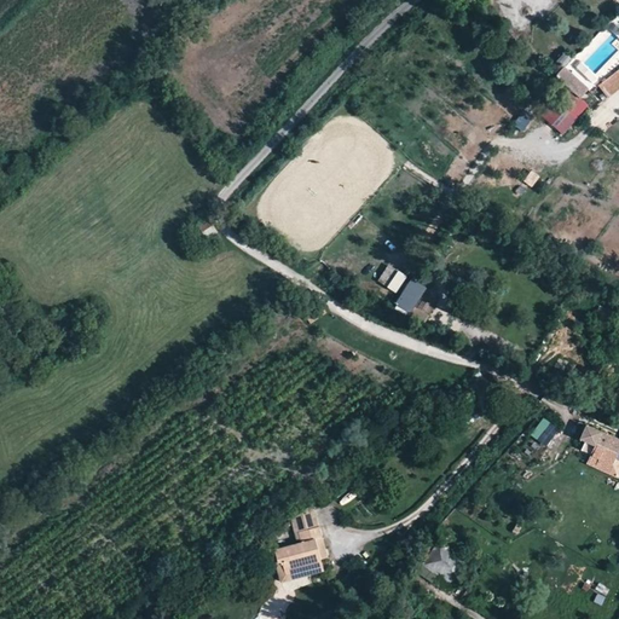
[(566,68),(559,79),(582,98),(589,88),(566,68)]
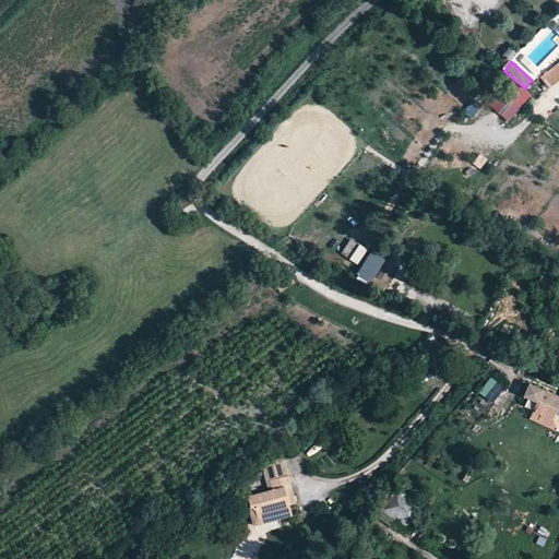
[(558,63),(540,78),(549,88),(558,80),(558,63)]
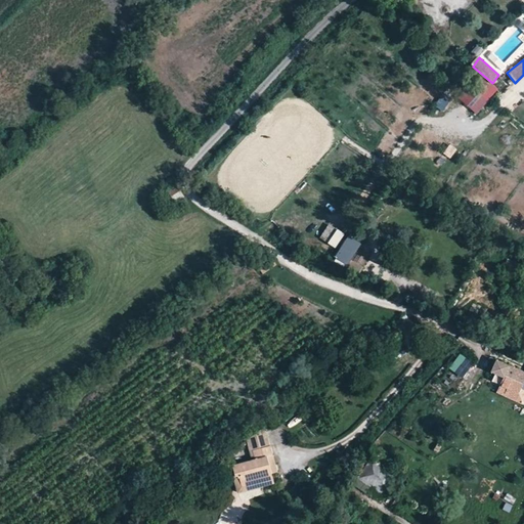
[(444,113),(452,98),(442,93),(434,107),(444,113)]
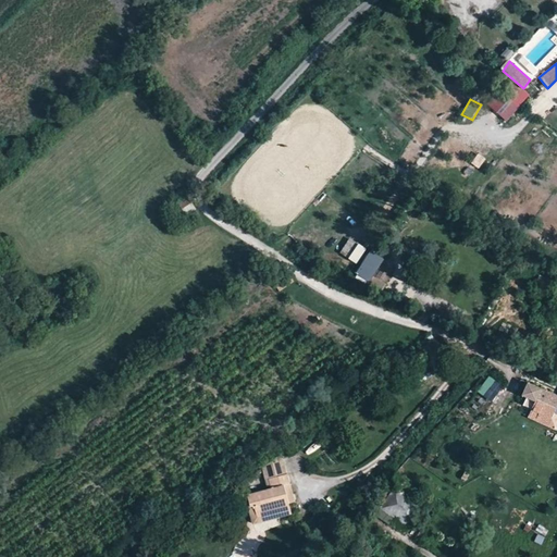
[(181,206),(188,215),(196,208),(189,199),(181,206)]
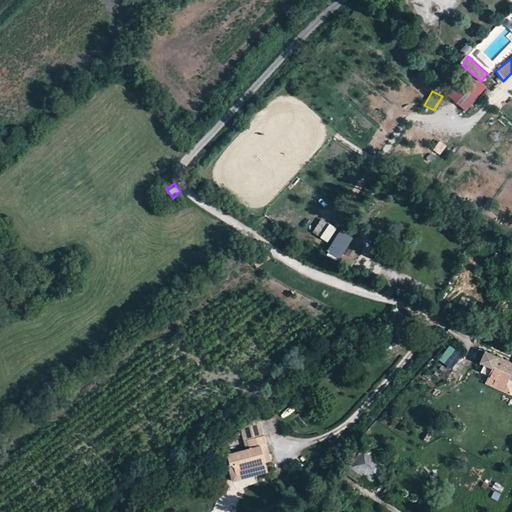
[(313,233),(330,242),(338,226),(321,218),(313,233)]
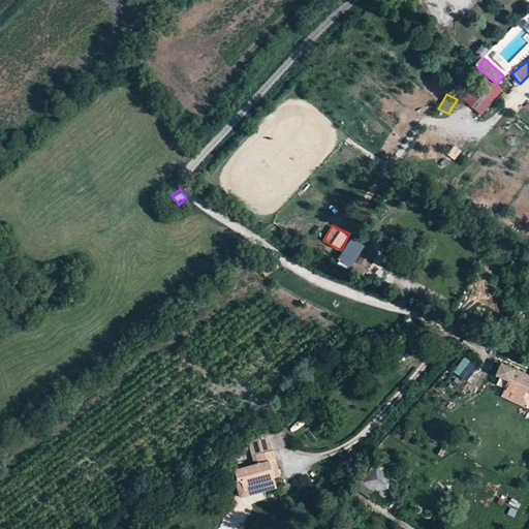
[(343,257),(352,263),(358,255),(364,245),(354,239),(343,257)]
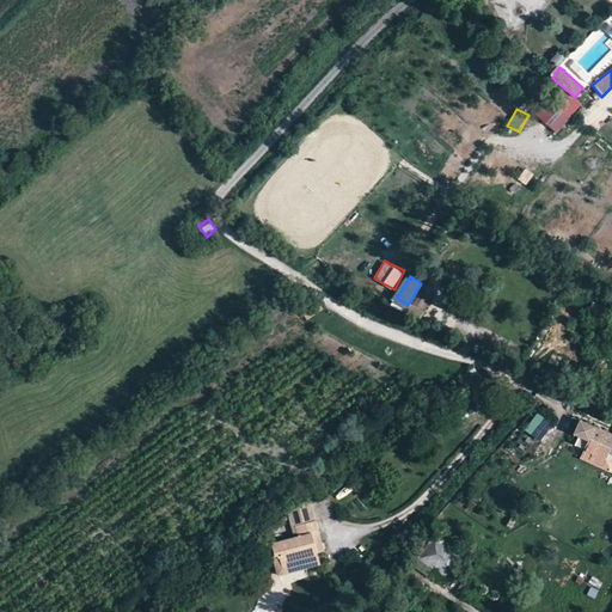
[(417,298),(414,306),(426,311),(429,303),(417,298)]
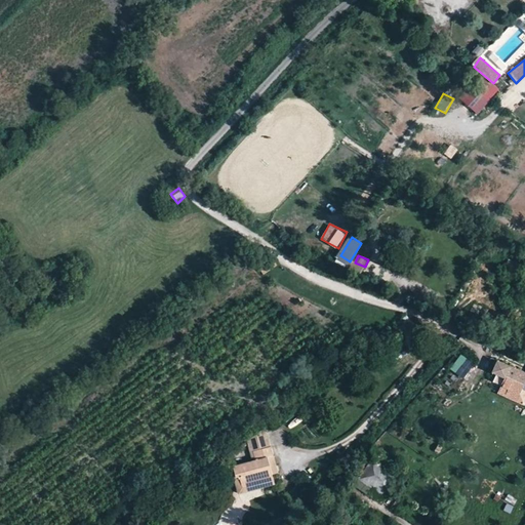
[(258,266),(264,274),(271,270),(278,265),(272,256),(258,266)]
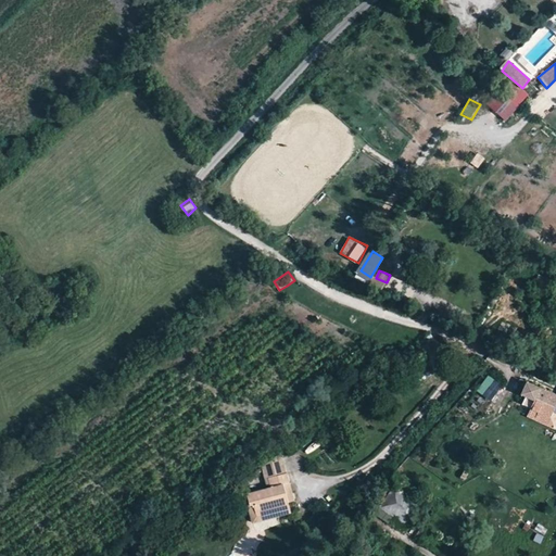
[(533,287),(546,293),(552,281),(539,276),(533,287)]
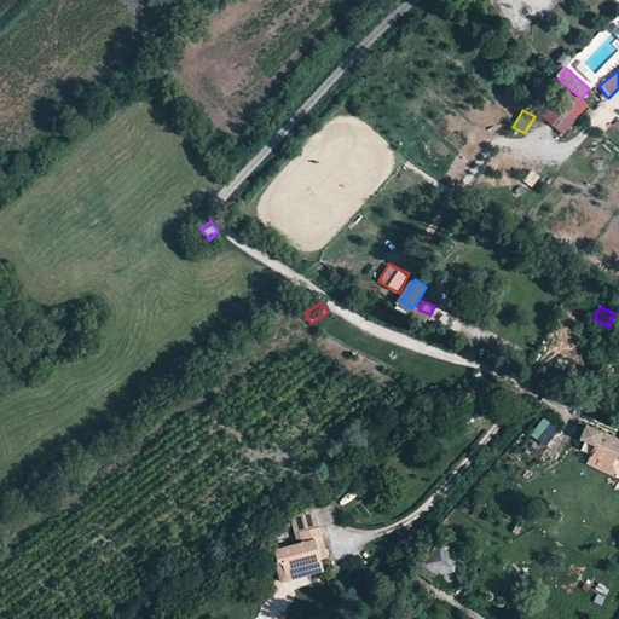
[(484,376),(474,386),(482,395),(492,386),(484,376)]
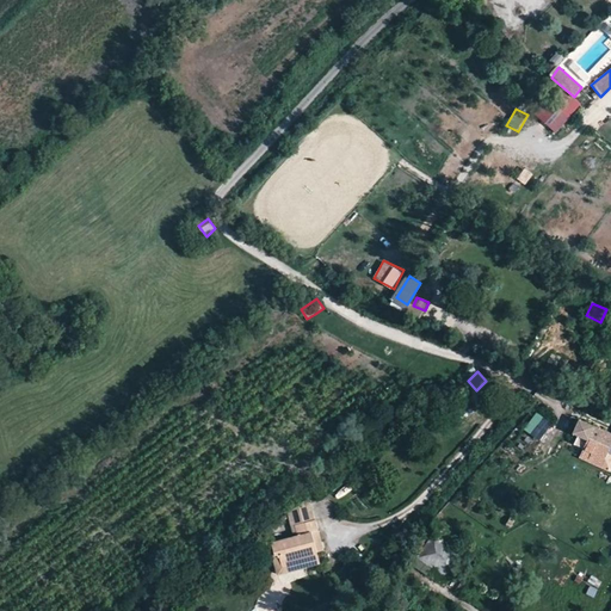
[(486,381),(476,390),(481,397),(492,388),(486,381)]
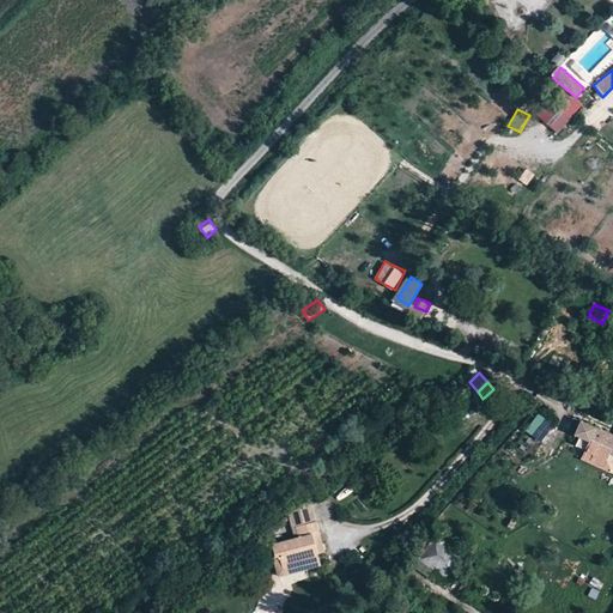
[(541,411),(490,462),(499,472),(551,420),(541,411)]
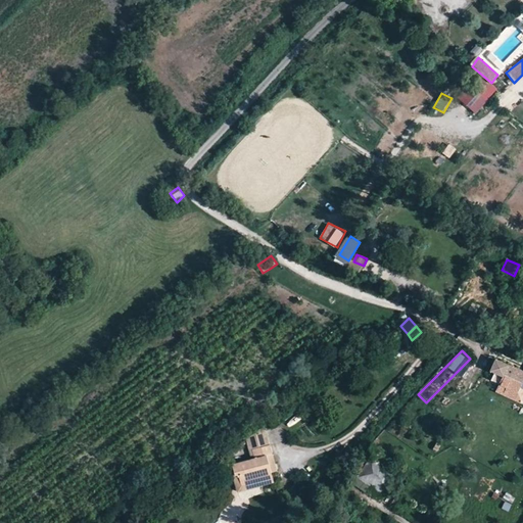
[(496,360),(490,370),(495,373),(492,380),(500,384),(518,391),(522,379),(522,372),(513,367),(496,360)]
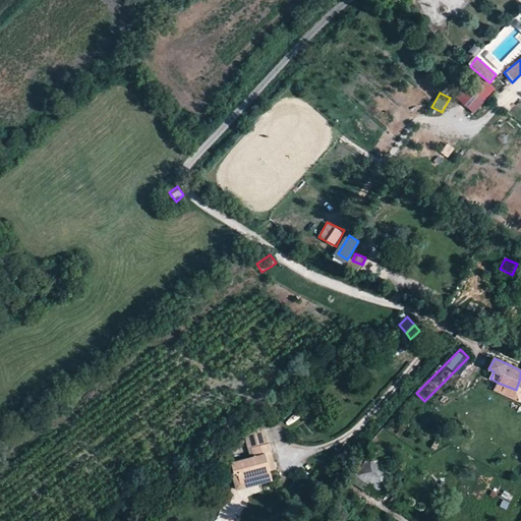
[(520,378),(516,390),(498,383),(496,388),(519,399),(520,394),(520,378)]
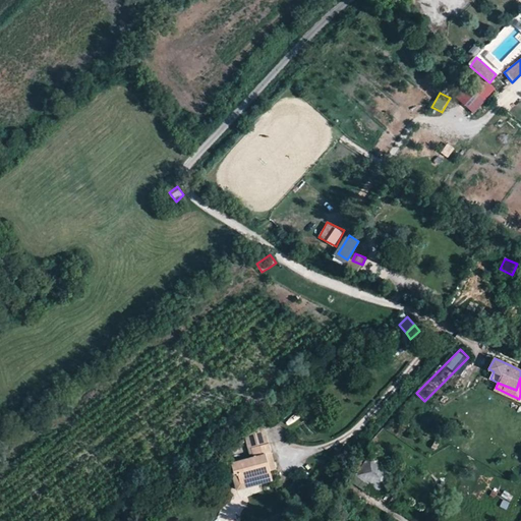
[(265,454),(272,452),(270,445),(264,424),(247,437),(250,448),(252,458),(229,463),(231,474),(236,473),(239,482),(259,478),(261,482),(272,480),(269,470),(265,454)]
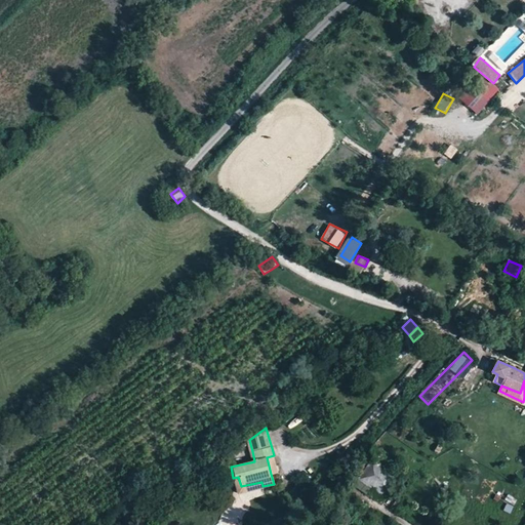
[(267,457),(271,474),(278,472),(274,455),(267,457)]
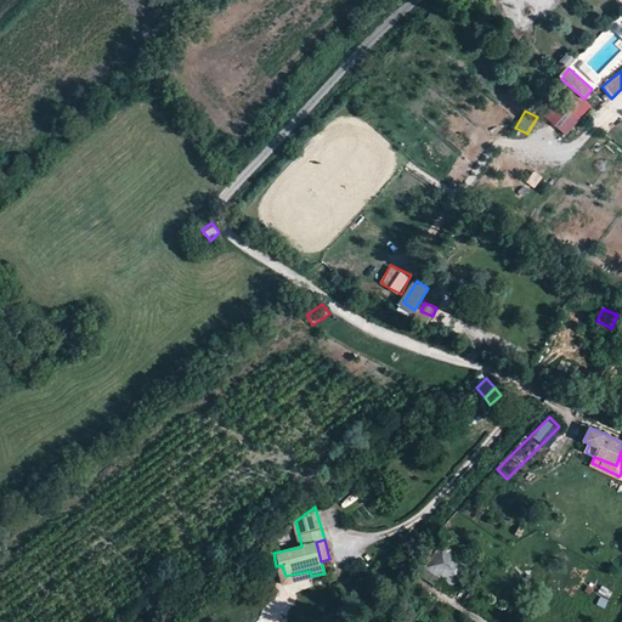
[(465,558),(437,547),(428,572),(456,583),(465,558)]
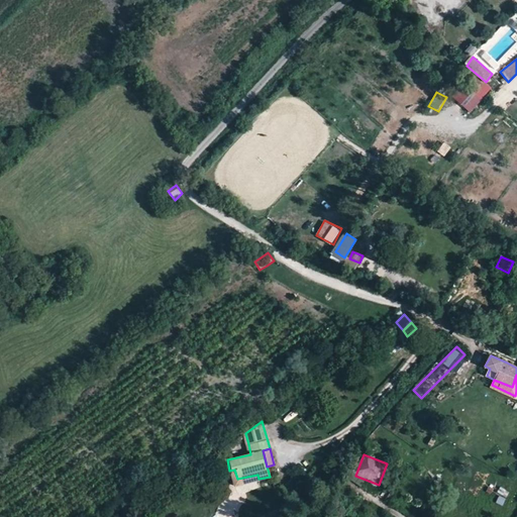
[(237,479),(234,470),(229,471),(232,485),(259,479),(257,475),(237,479)]
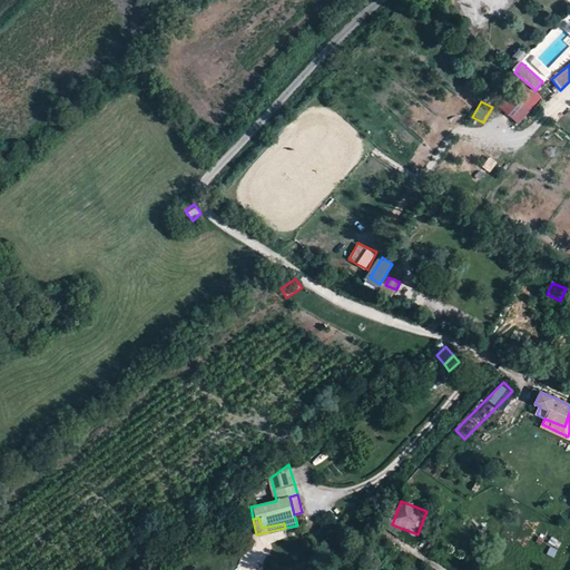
[(542,551),(558,559),(569,537),(554,529),(542,551)]
